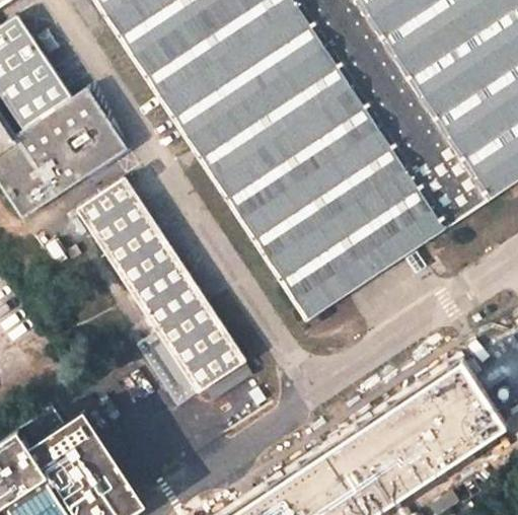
[(204,161),(308,319),(345,295),(393,264),(414,249),(446,228),(294,0),(96,0),(200,155),(204,161)]
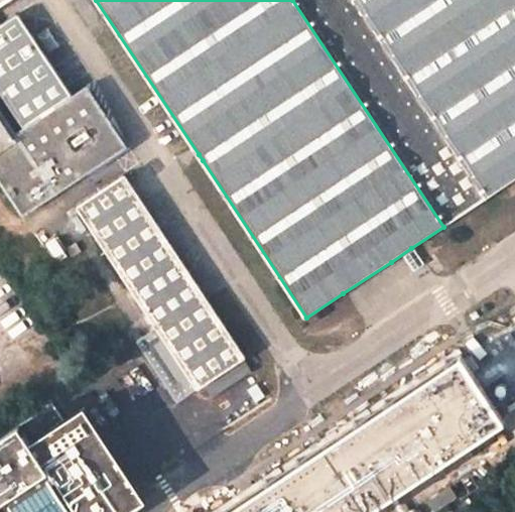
[(514,0),(292,0),(443,227),(514,180),(514,179),(514,0)]
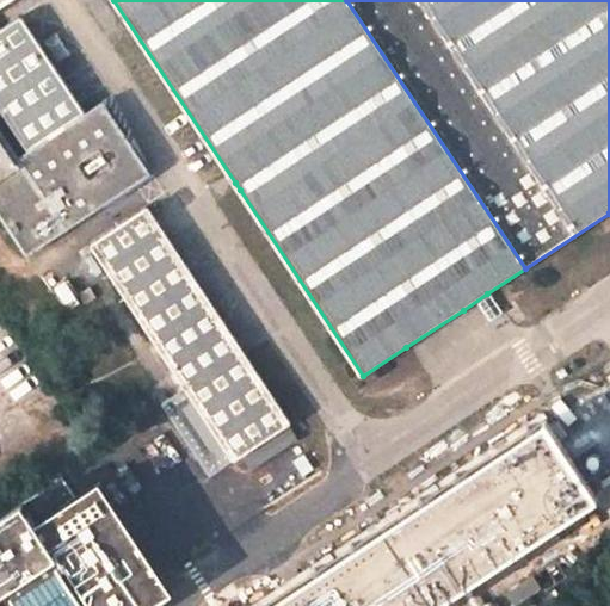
[(0,115),(26,154),(80,118),(18,22),(0,32),(0,115)]
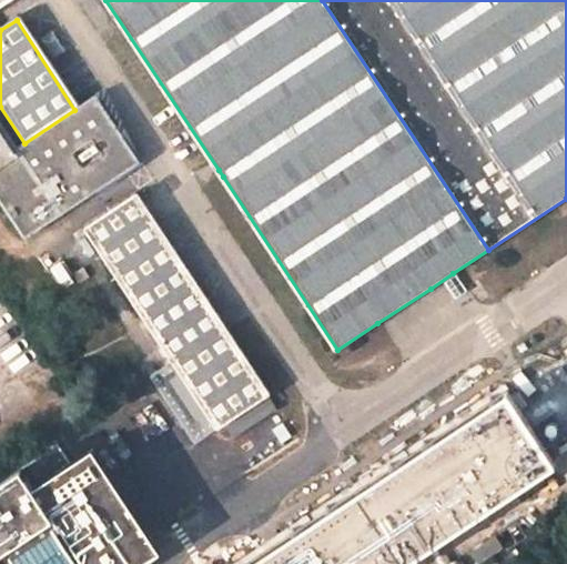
[(94,98),(74,110),(24,143),(17,150),(0,124),(0,205),(22,240),(23,241),(139,164),(94,98)]
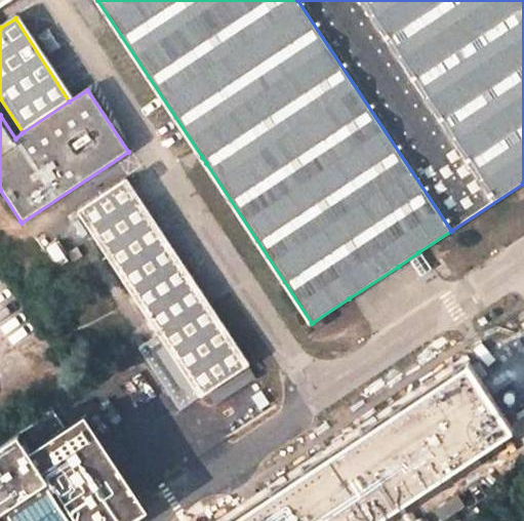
[(137,353),(178,413),(206,395),(247,368),(208,309),(202,301),(124,183),(76,215),(157,338),(137,353)]
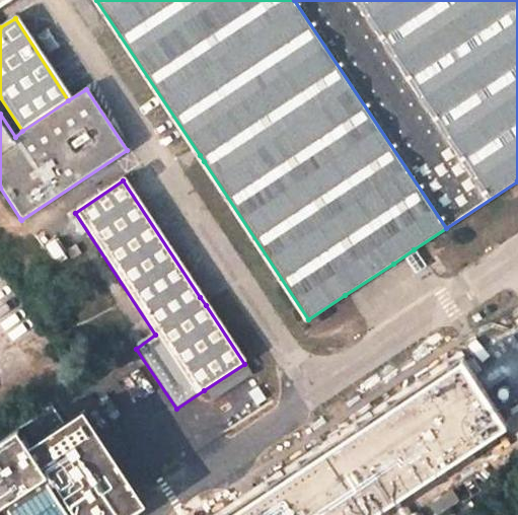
[(369,514),(504,426),(478,387),(473,381),(462,364),(267,494),(252,503),(237,513),(235,514),(369,514)]
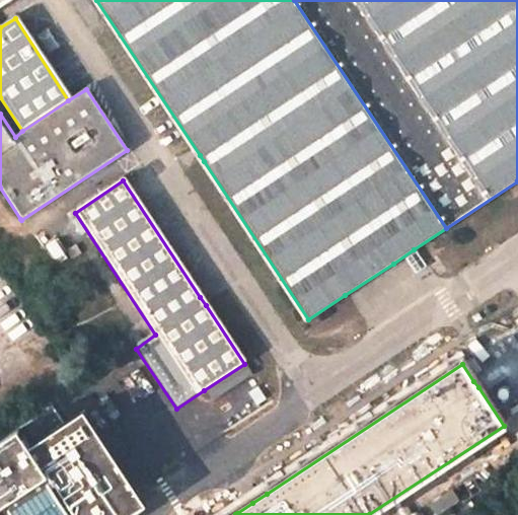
[(245,367),(205,393),(213,403),(252,377),(245,367)]
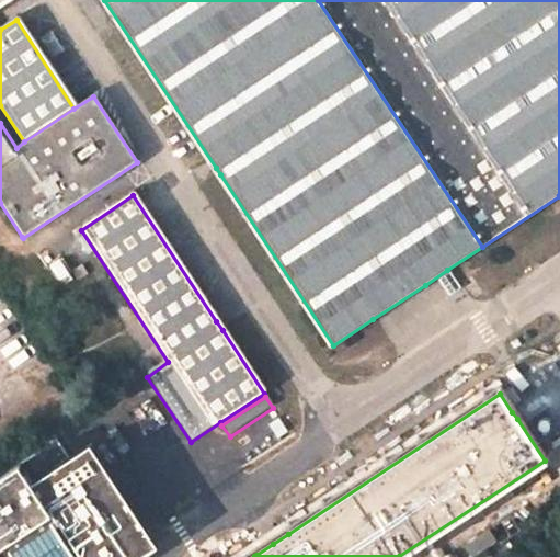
[(143,556),(158,547),(150,536),(149,534),(78,427),(0,477),(0,556),(143,556)]
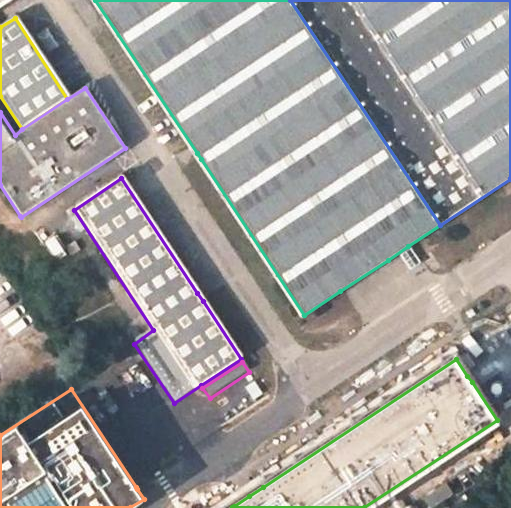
All buildings are outlined.
